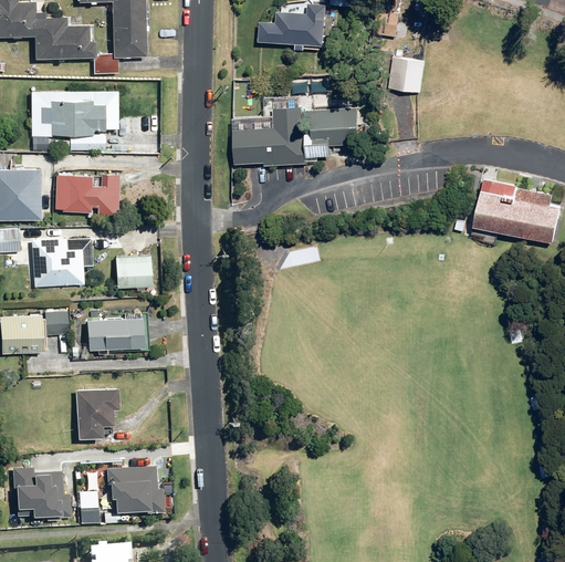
[(19,2),(18,0),(0,0),(0,39),(34,38),(34,60),(96,59),(96,35),(91,35),(91,23),(70,23),(70,18),(46,19),(46,13),(37,14),(37,2),(19,2)]
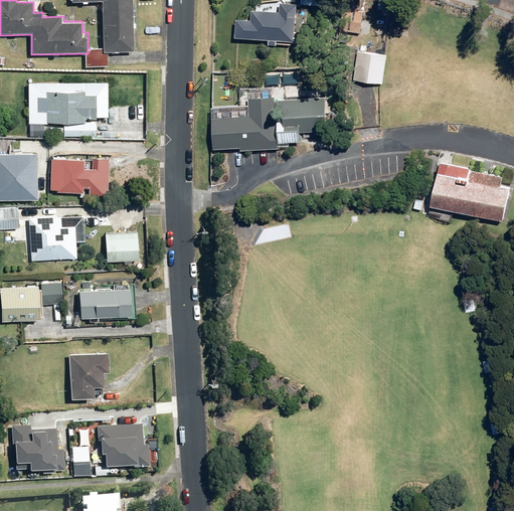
[(71,0),(71,2),(104,2),(104,52),(132,52),(131,0),(71,0)]
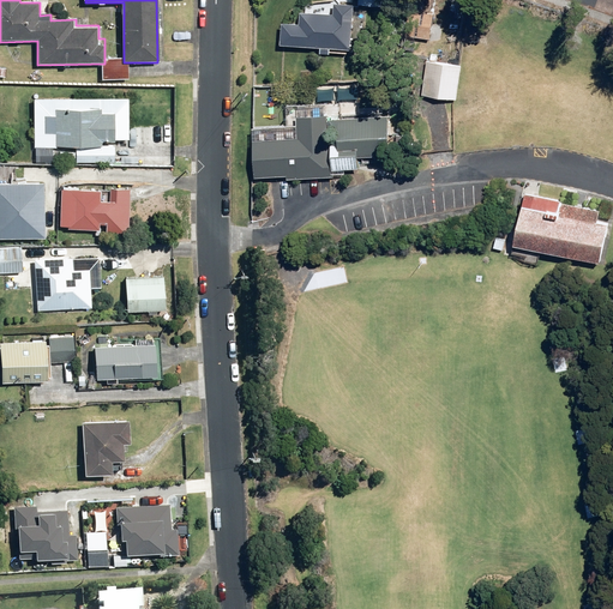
[(329,54),(330,49),(349,50),(353,6),(336,5),(336,16),(304,13),(302,25),(284,24),(283,47),(323,49),(323,53),(329,54)]
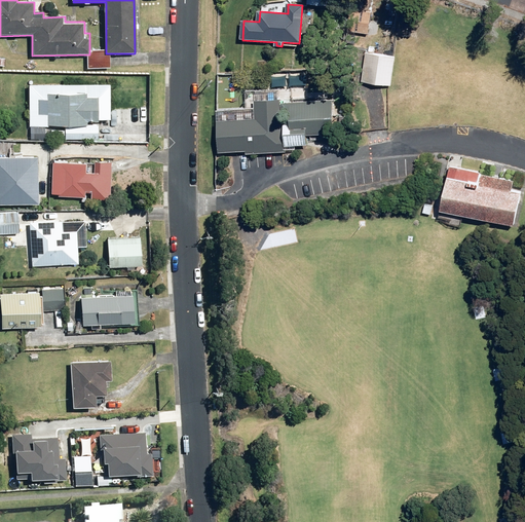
[(327,13),(310,12),(310,20),(327,21),(327,13)]
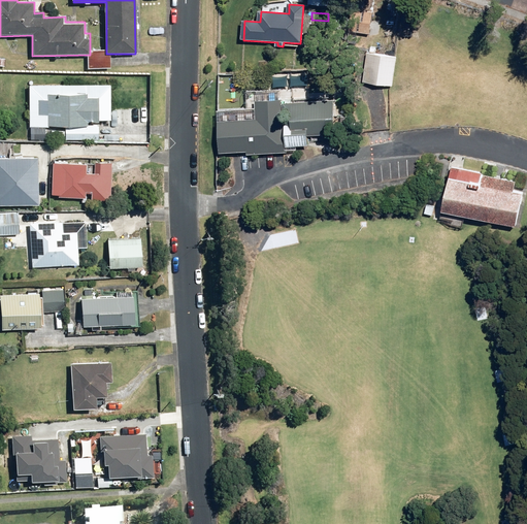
[(305,47),(284,46),(283,56),(304,57),(305,47)]
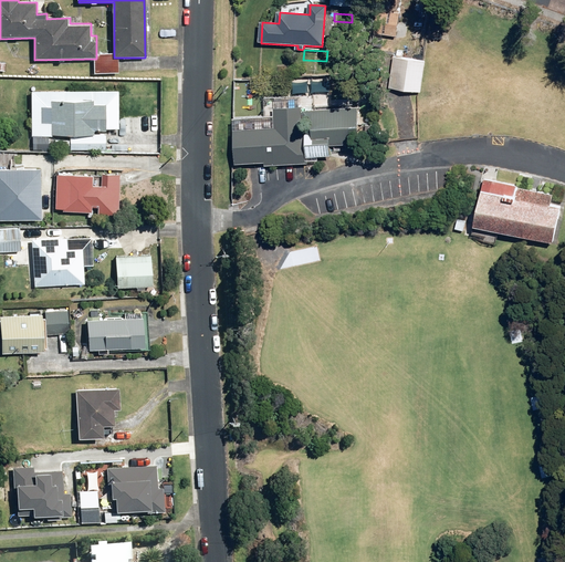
[(113,55),(102,55),(102,60),(96,60),(96,64),(94,64),(93,75),(118,76),(118,64),(113,64),(113,55)]
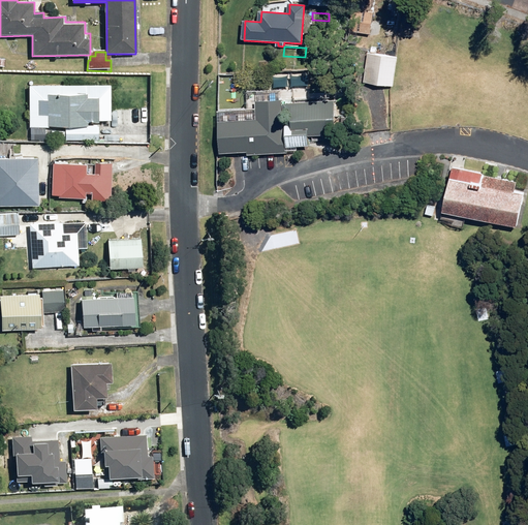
[(395,89),(398,58),(369,55),(366,86),(395,89)]
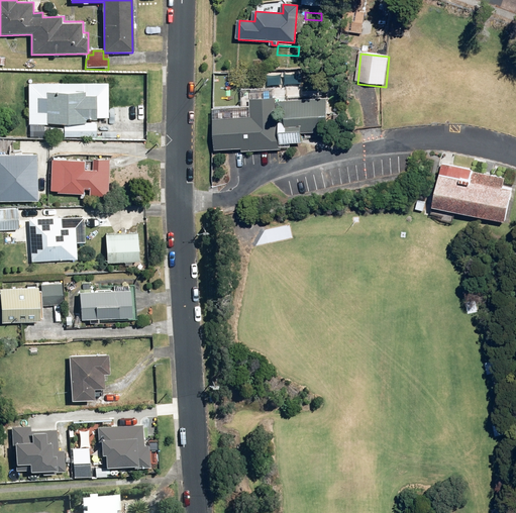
[(28,127),(45,127),(45,123),(86,124),(86,120),(97,121),(97,118),(107,119),(108,85),(29,83),(28,127)]
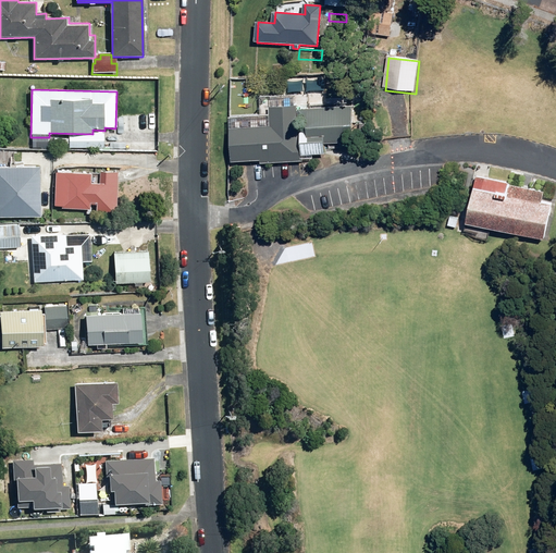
[(151,107),(140,107),(140,121),(150,121),(151,107)]
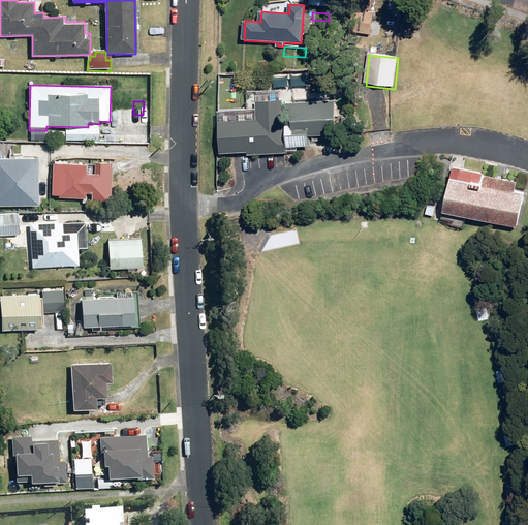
[(284,155),(284,153),(284,101),(257,101),(257,120),(222,120),(222,153),(249,153),(249,155),(284,155)]
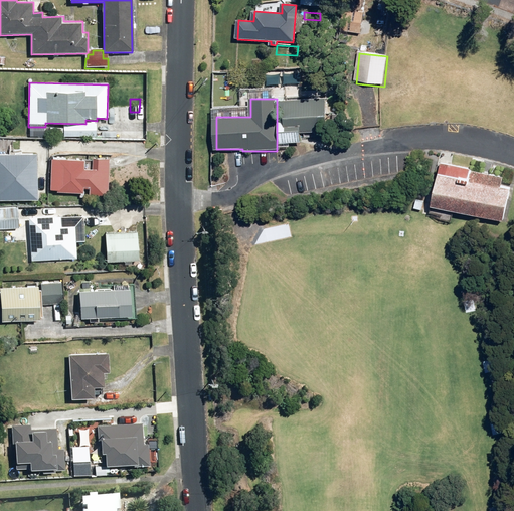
[(304,133),(316,133),(316,108),(313,108),(313,101),(288,101),(287,123),(282,123),(281,147),(285,147),(292,147),(292,143),(304,144),(304,133)]
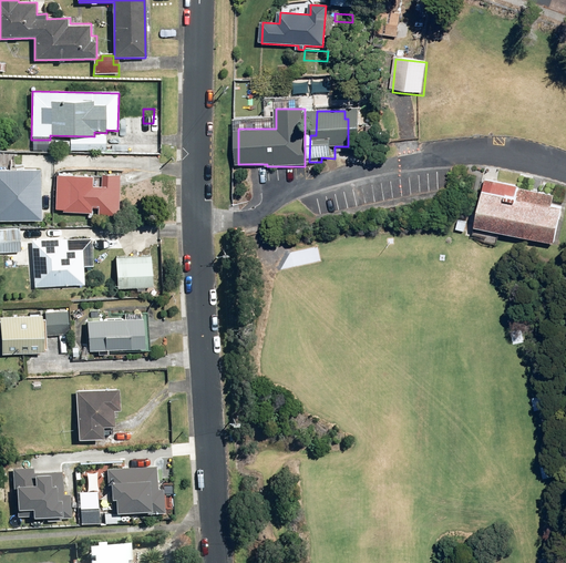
[(105,139),(70,137),(69,152),(105,153),(105,139)]
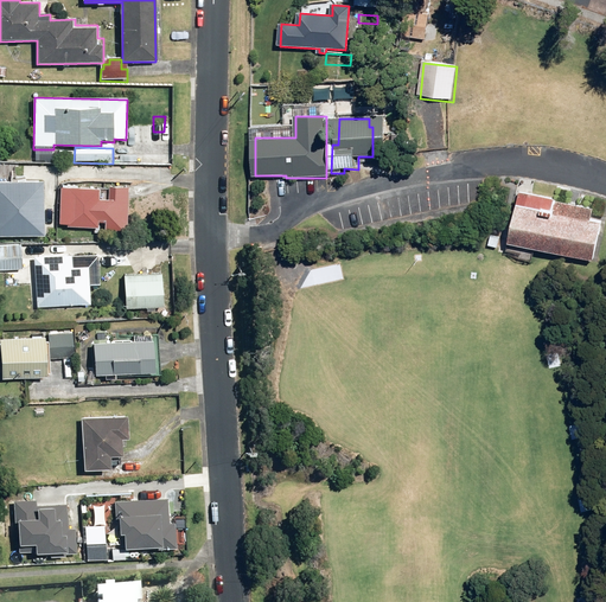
[(43,183),(0,181),(0,236),(43,237),(43,183)]
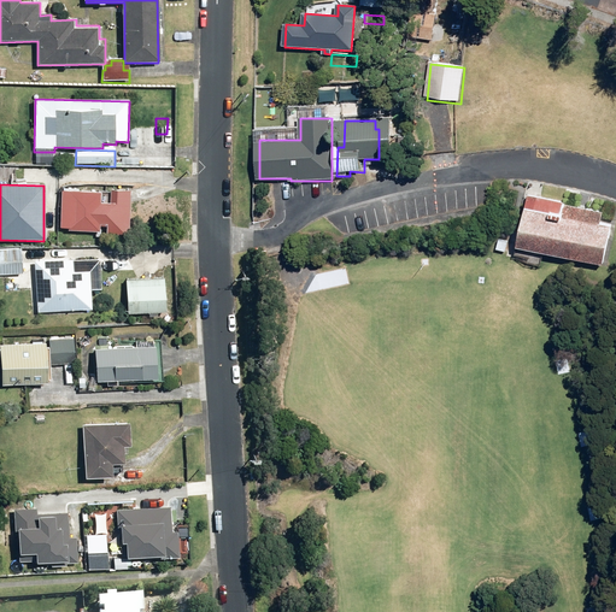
[(106,227),(105,236),(129,237),(132,192),(111,190),(110,204),(107,204),(107,200),(100,200),(101,193),(62,192),(60,229),(71,229),(70,231),(99,233),(100,225),(106,227)]
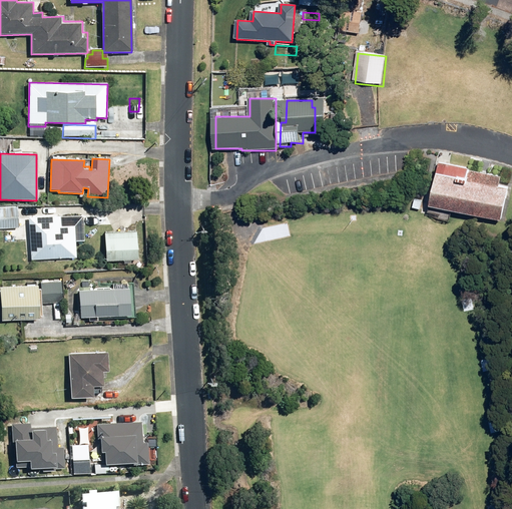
[(437,171),(429,203),(503,220),(510,189),(499,187),(501,178),(468,170),(469,168),(439,161),(437,171)]
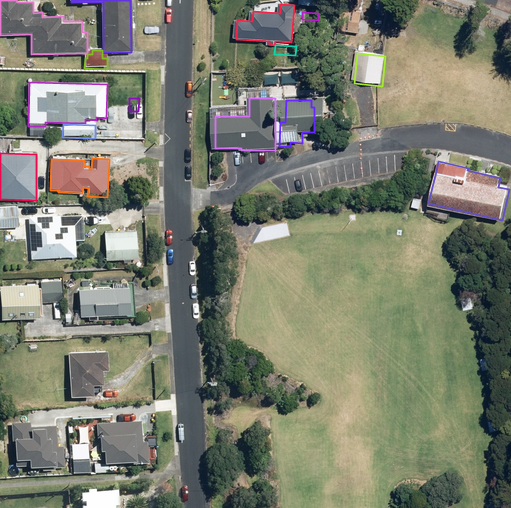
[(18,207),(0,208),(0,230),(19,230),(18,207)]
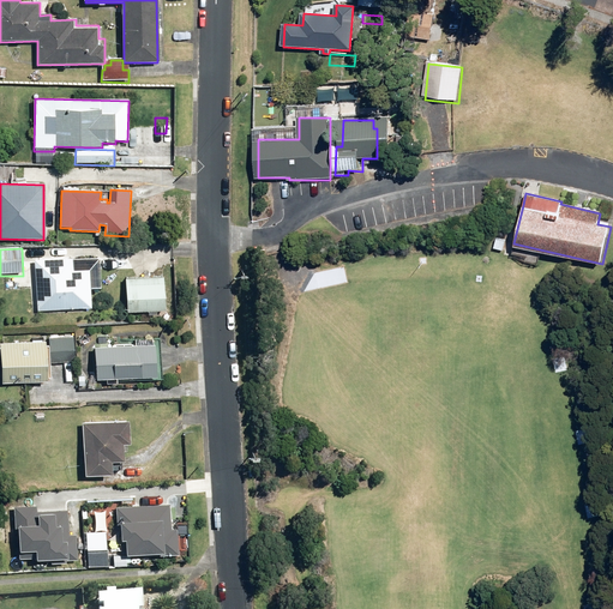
[(91,311),(91,289),(101,289),(100,258),(88,258),(35,260),(37,313),(91,311)]
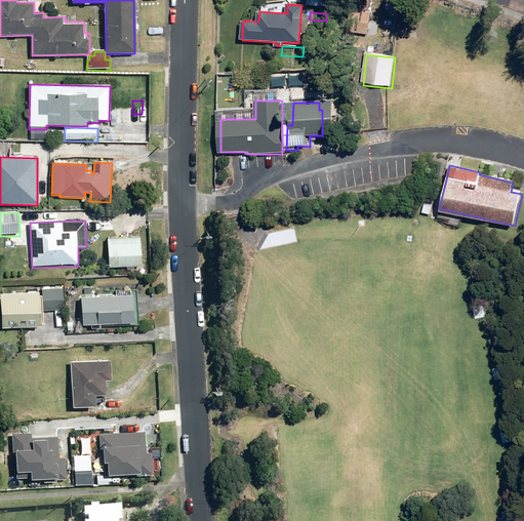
[(109,239),(109,268),(142,267),(140,238),(109,239)]
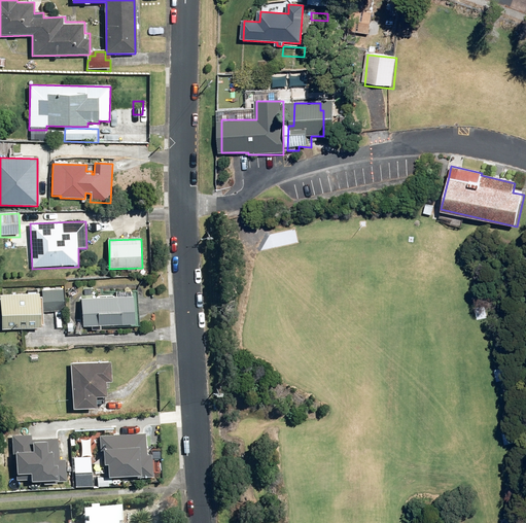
[(39,291),(1,293),(3,329),(41,327),(39,291)]
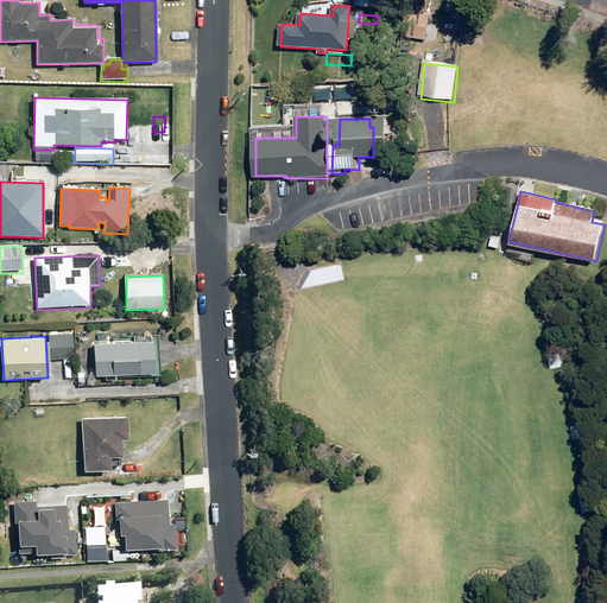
[(73,336),(49,337),(50,361),(73,361),(73,336)]
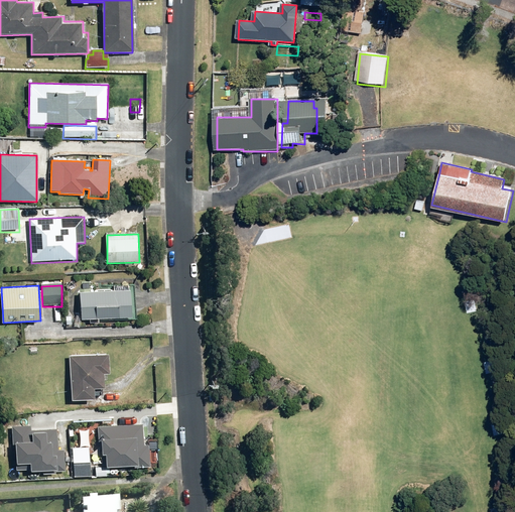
[(132,292),(80,293),(81,318),(132,317),(132,292)]
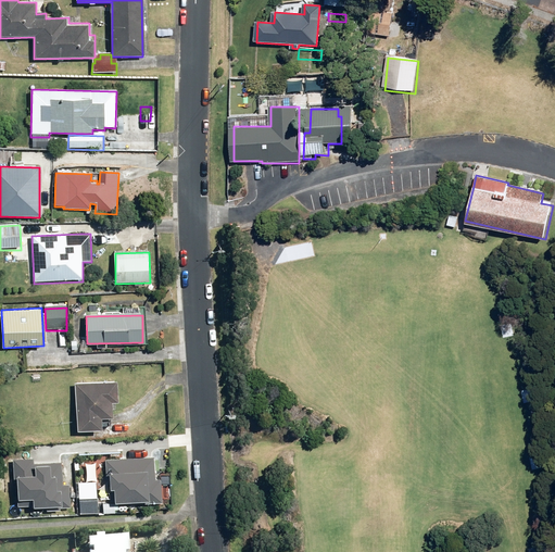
[(118,402),(117,381),(74,385),(77,430),(102,428),(101,418),(113,417),(112,403),(118,402)]
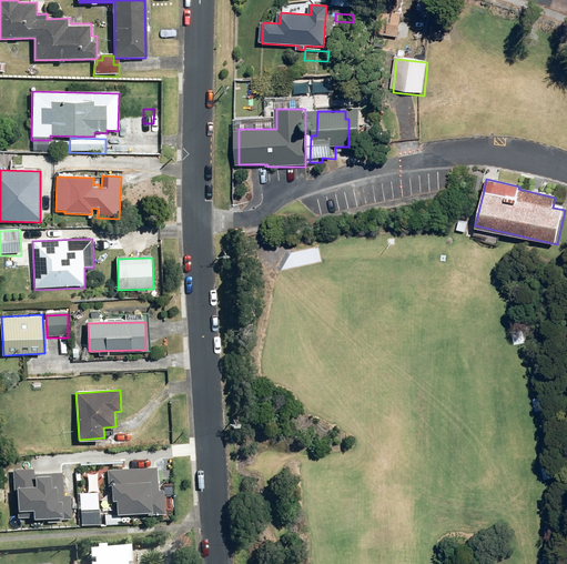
[(152,472),(102,472),(102,505),(107,505),(107,519),(152,519),(152,472)]
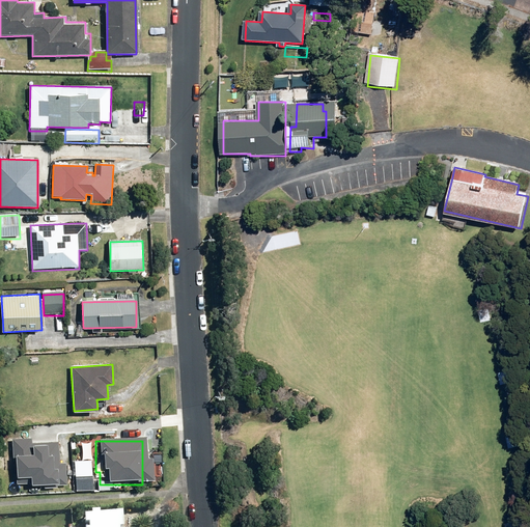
[(26,443),(6,443),(5,484),(23,486),(23,492),(52,493),(54,446),(26,446),(26,443)]
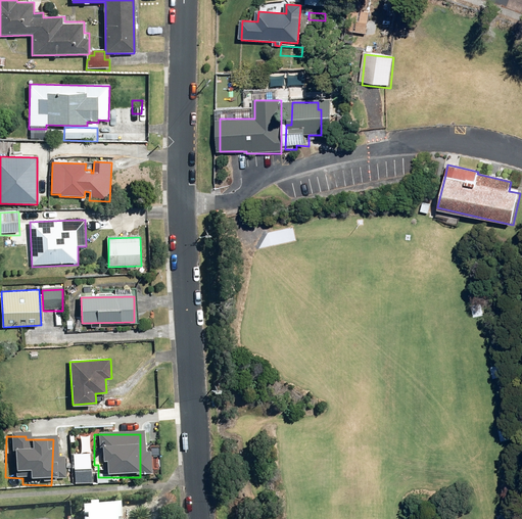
[(122,518),(122,508),(99,509),(98,506),(91,507),(91,510),(84,511),(84,518),(122,518)]
